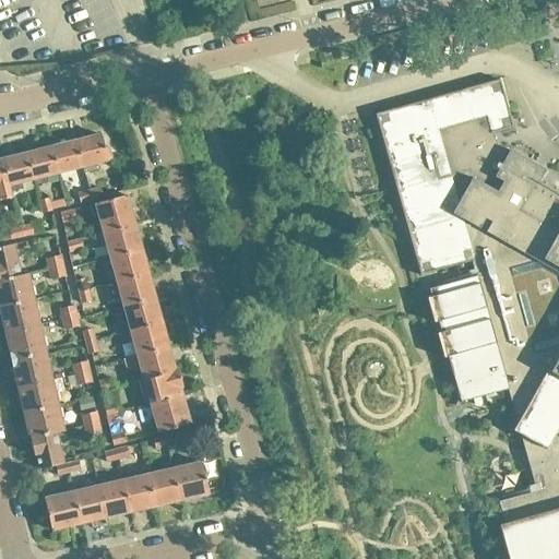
[(252,0),(254,13),(276,11),(275,0),(252,0)]
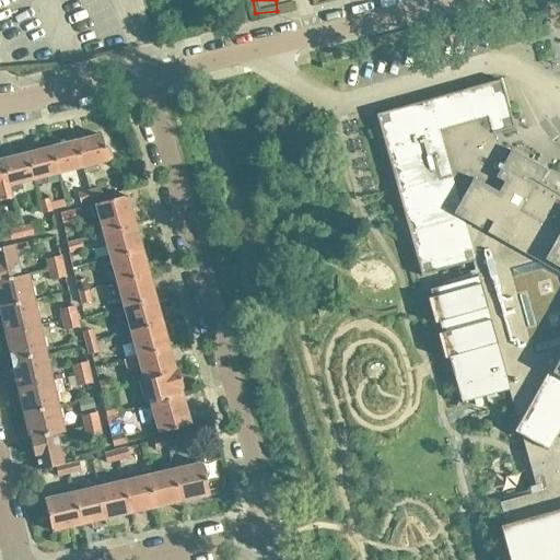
[(559,559),(559,194),(539,182),(546,170),(510,150),(509,153),(498,147),(493,132),(514,127),(501,80),(376,115),(420,275),(473,260),(477,277),(430,290),(432,298),(429,299),(428,299),(434,323),(435,323),(439,322),(442,334),(439,334),(438,334),(444,358),(446,358),(448,357),(462,403),(509,389),(517,423),(513,431),(521,435),(537,492),(499,502),(505,524),(499,526),(509,559),(559,559)]
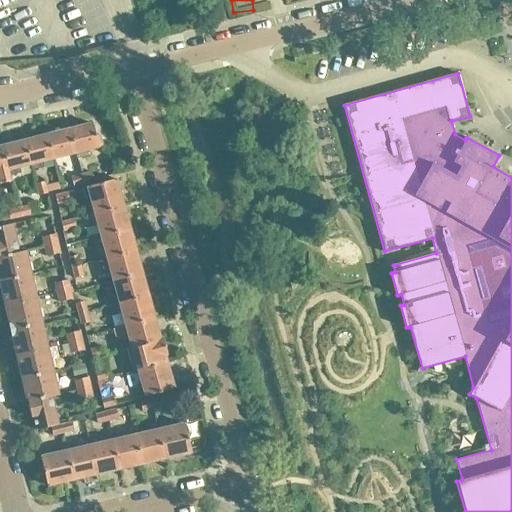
[(88,157),(87,151),(101,147),(99,137),(98,134),(96,135),(93,123),(70,129),(76,154),(75,154),(77,159),(88,157)]
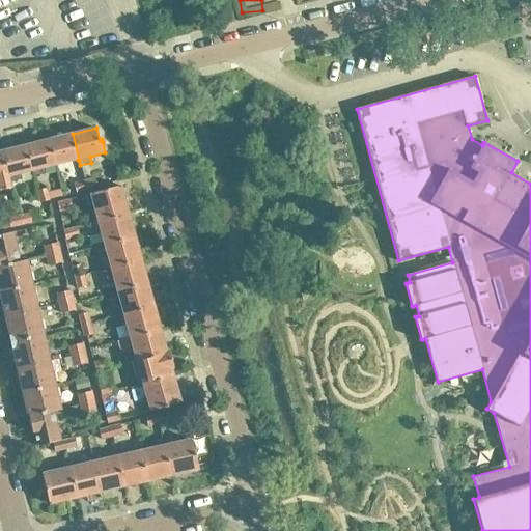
[(79,160),(73,134),(49,140),(55,165),(78,160),(79,160)]
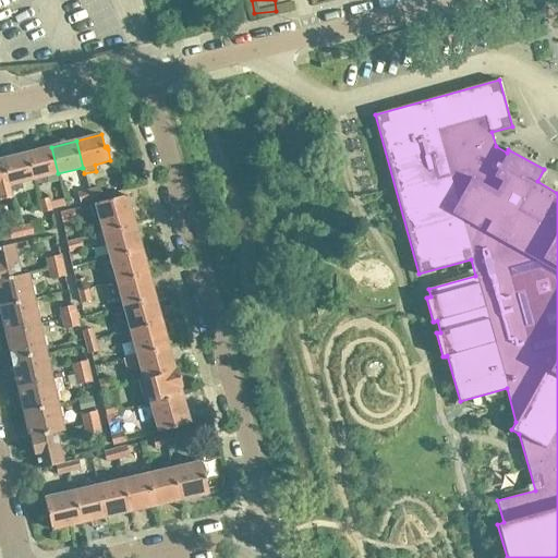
[(47,183),(46,177),(58,173),(51,147),(26,154),(33,180),(34,186),(47,183)]
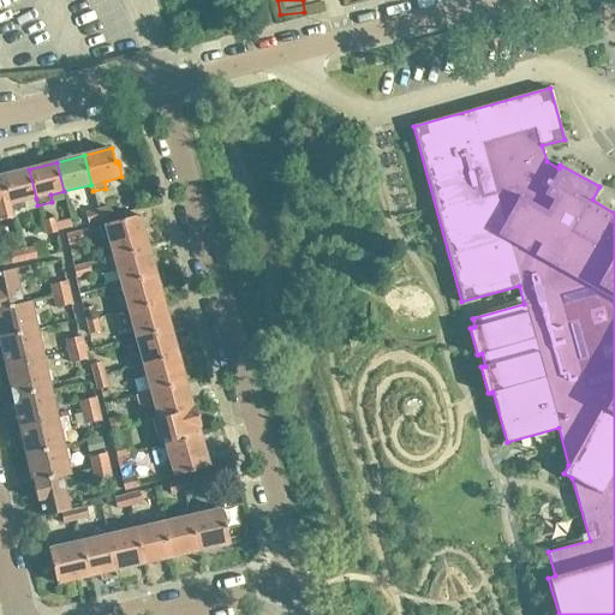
[(36,198),(29,169),(3,175),(11,213),(25,209),(23,202),(36,198)]
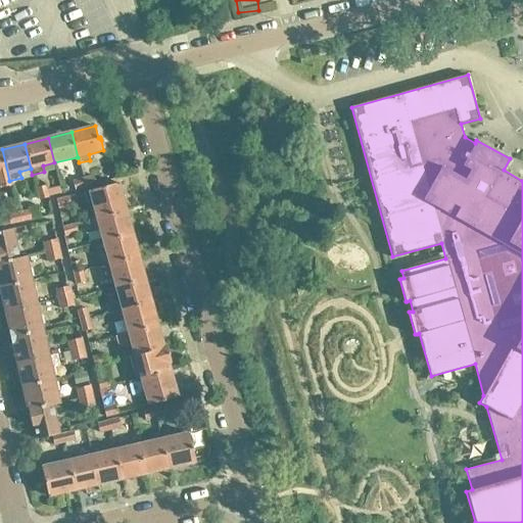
[(0,187),(11,185),(9,181),(2,149),(0,149),(0,187)]
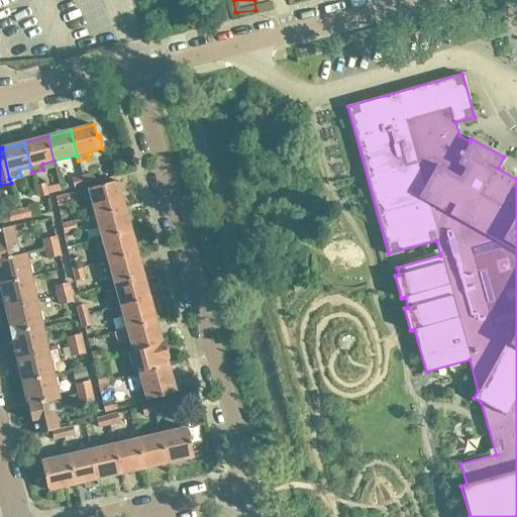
[(96,184),(94,175),(82,177),(84,187),(96,184)]
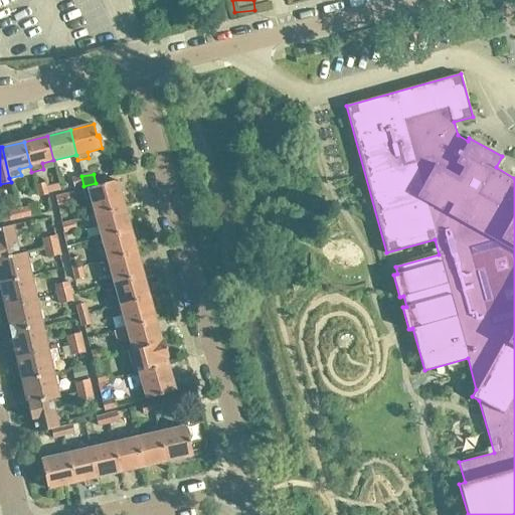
[(83,186),(81,176),(69,179),(72,189),(83,186)]
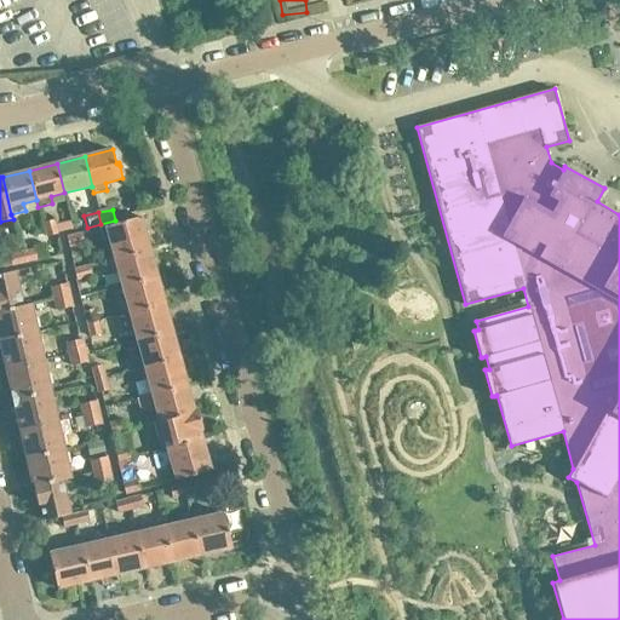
[(149,246),(141,218),(101,229),(105,245),(112,242),(115,256),(149,246)]
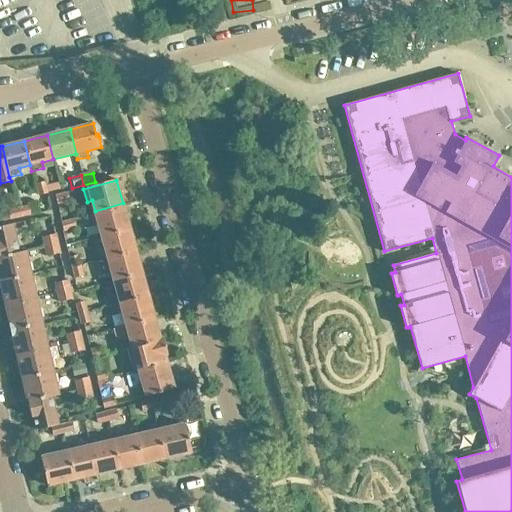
[(47,195),(44,183),(35,185),(38,197),(47,195)]
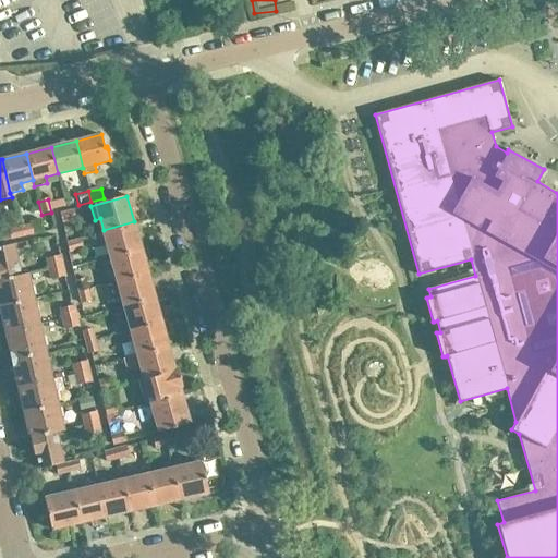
[(76,220),(73,210),(60,215),(63,223),(76,220)]
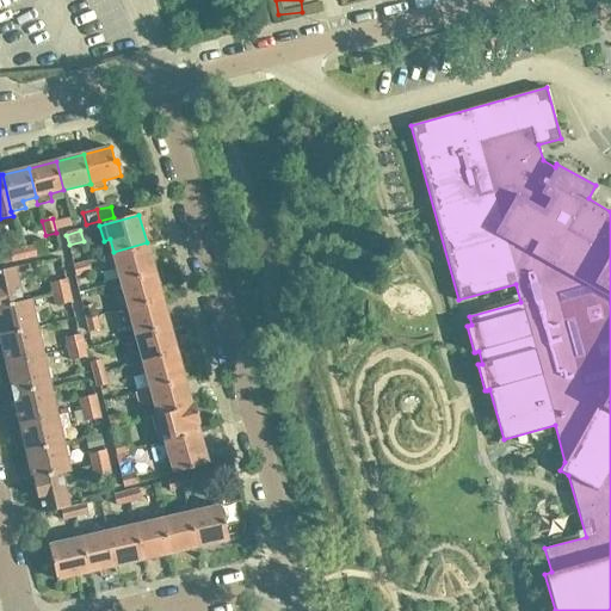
[(154,270),(147,242),(113,252),(113,254),(107,257),(111,270),(118,267),(121,279),(154,270)]
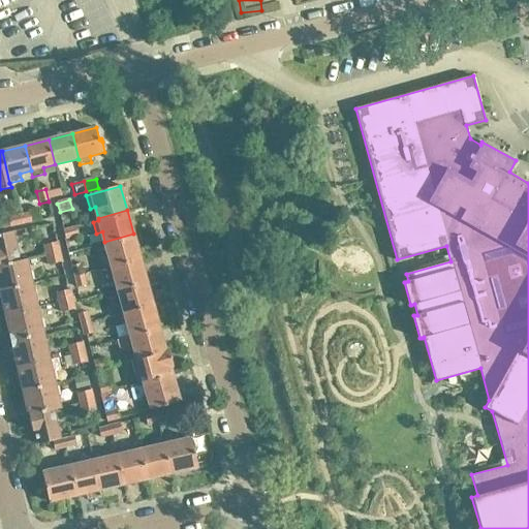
[(33,222),(30,213),(19,216),(21,225),(33,222)]
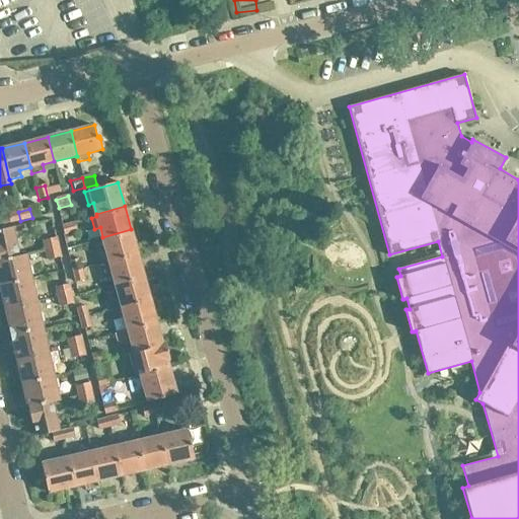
[(20,221),(18,212),(6,215),(8,224),(20,221)]
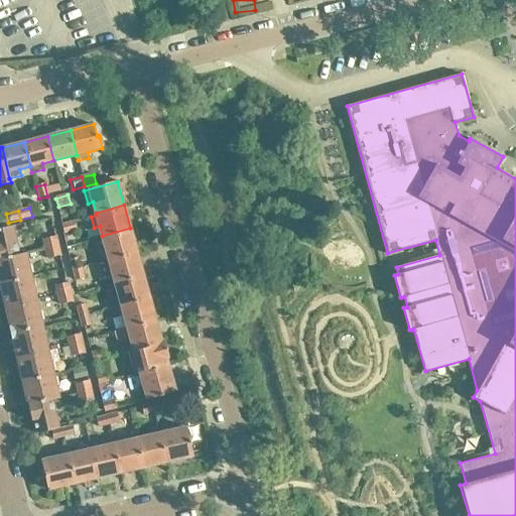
[(77,230),(75,221),(62,225),(66,233),(77,230)]
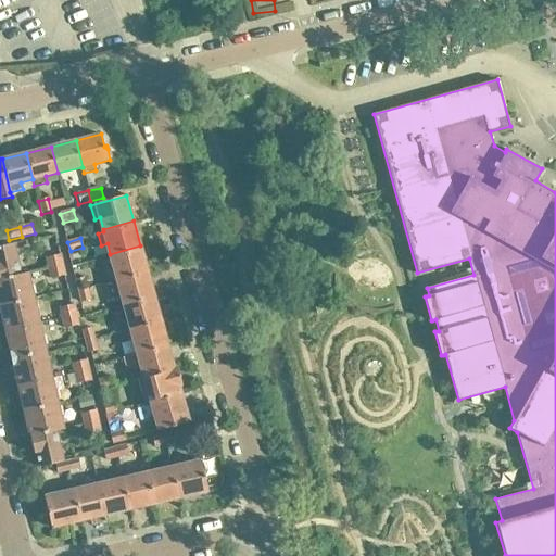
[(0,275),(20,270),(13,243),(0,245),(0,275)]
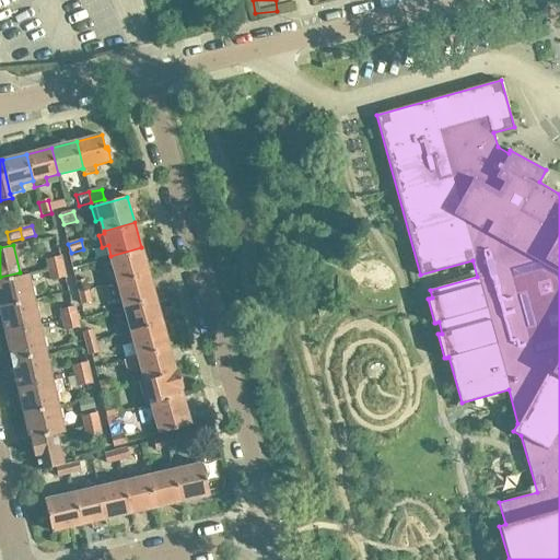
[(149,272),(141,247),(111,256),(115,271),(109,272),(113,283),(149,272)]
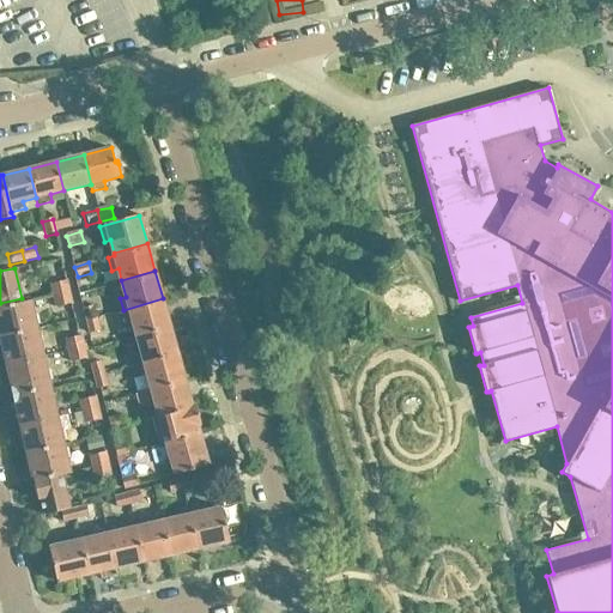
[(70,293),(66,281),(52,285),(54,297),(70,293)]
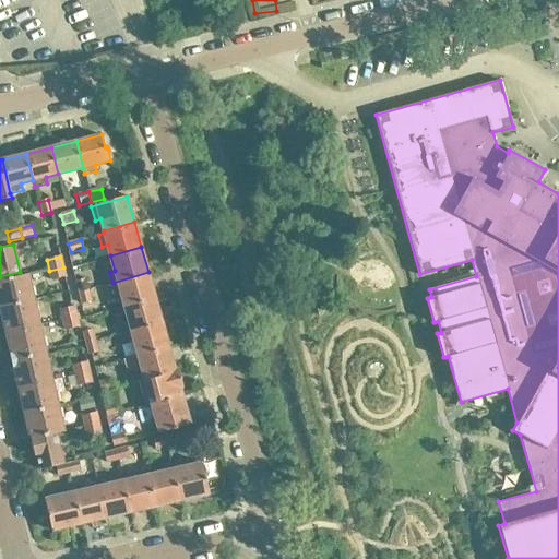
[(66,277),(63,268),(49,271),(51,281),(66,277)]
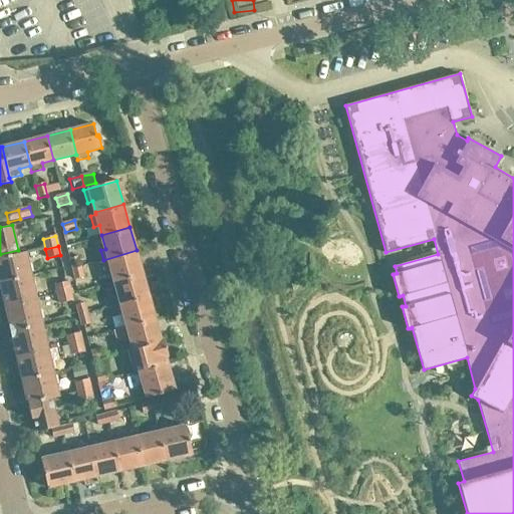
[(0,279),(29,273),(24,252),(18,254),(18,250),(0,254),(0,279)]
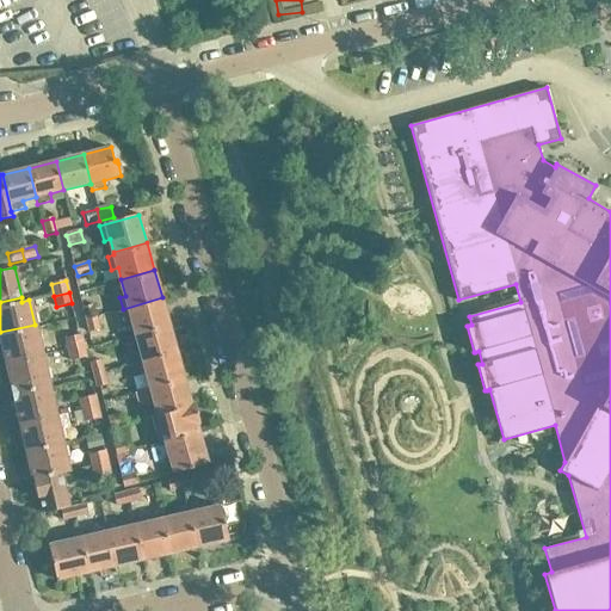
[(170,326),(162,297),(123,309),(127,322),(131,321),(136,334),(170,326)]
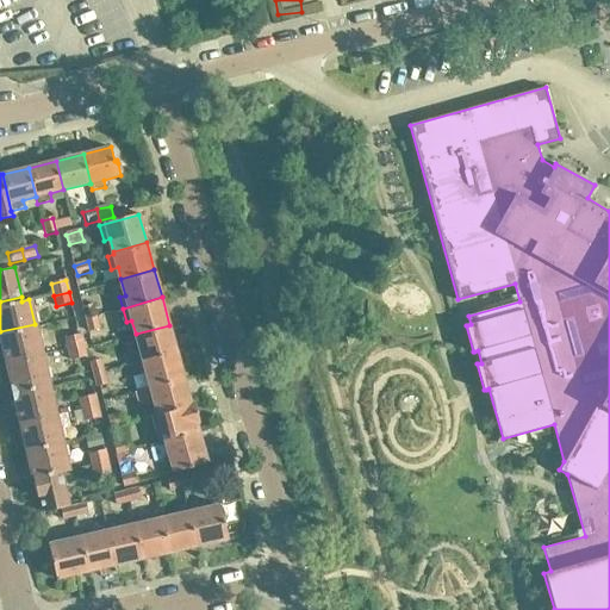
[(97,316),(93,303),(82,306),(86,319),(97,316)]
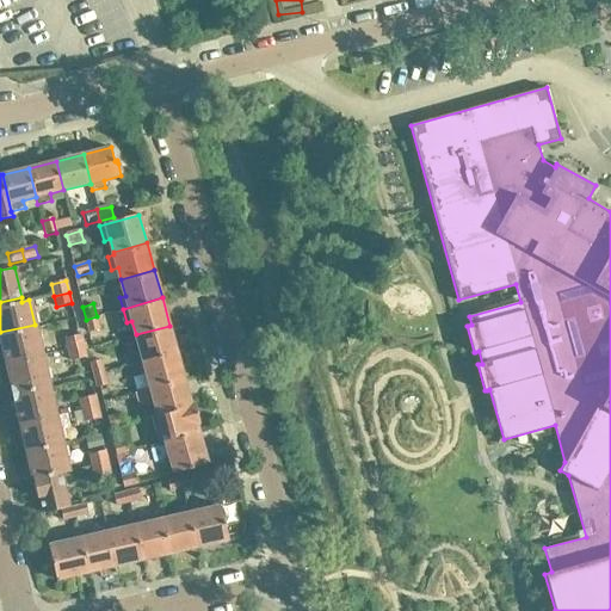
[(102,331),(97,316),(86,320),(90,333),(102,331)]
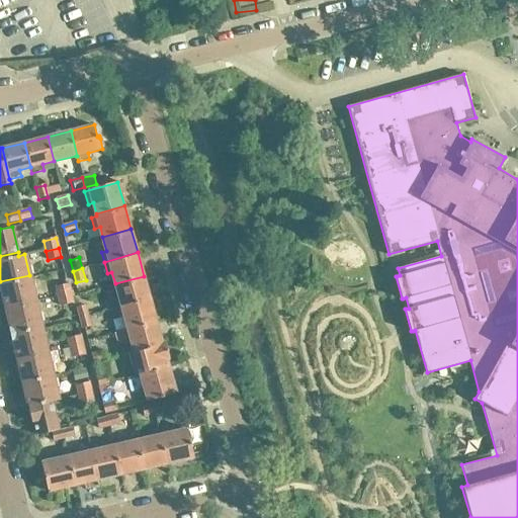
[(35,300),(29,275),(0,281),(0,282),(5,307),(35,300)]
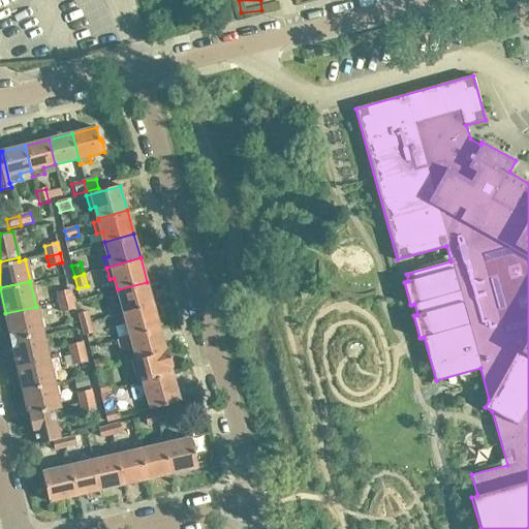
[(119,315),(153,306),(147,282),(118,289),(121,303),(116,304),(119,314),(119,315)]
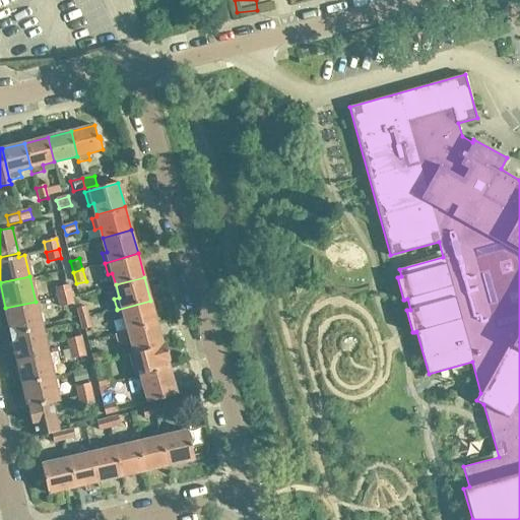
[(71,295),(69,285),(56,288),(59,298),(71,295)]
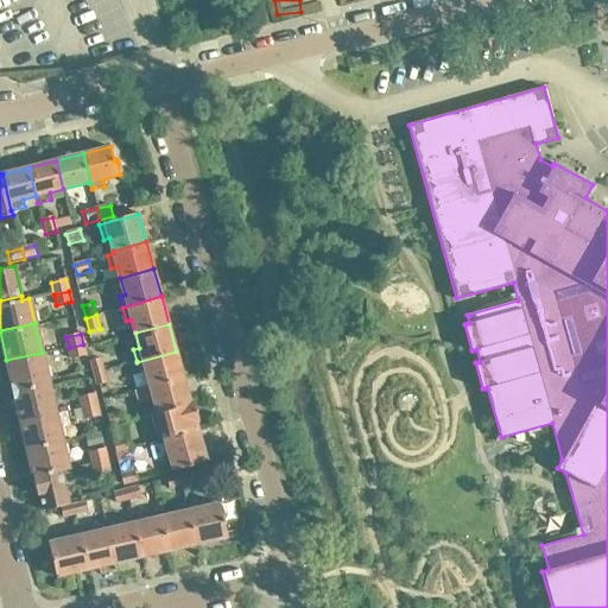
[(86,356),(83,344),(69,348),(71,360),(86,356)]
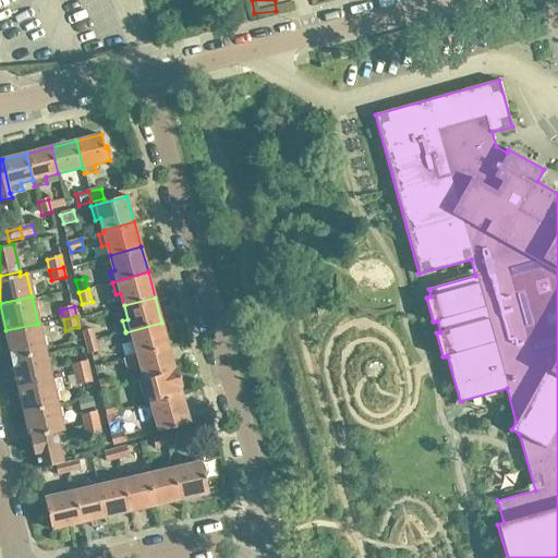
[(169,348),(161,323),(125,332),(129,342),(134,341),(137,354),(138,355),(169,348)]
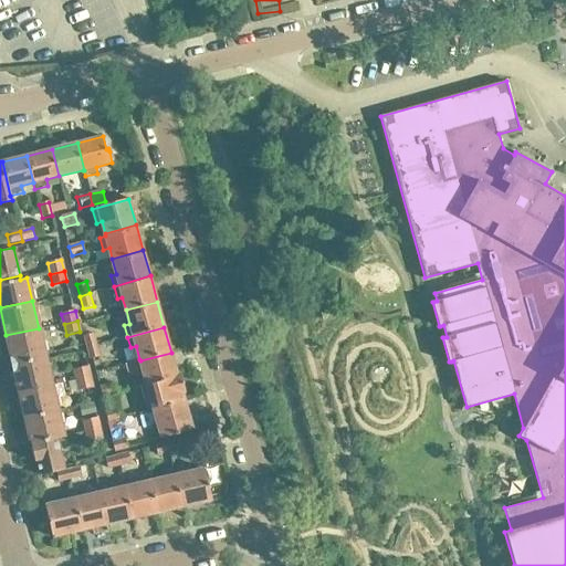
[(44,356),(39,328),(6,335),(12,363),(44,356)]
